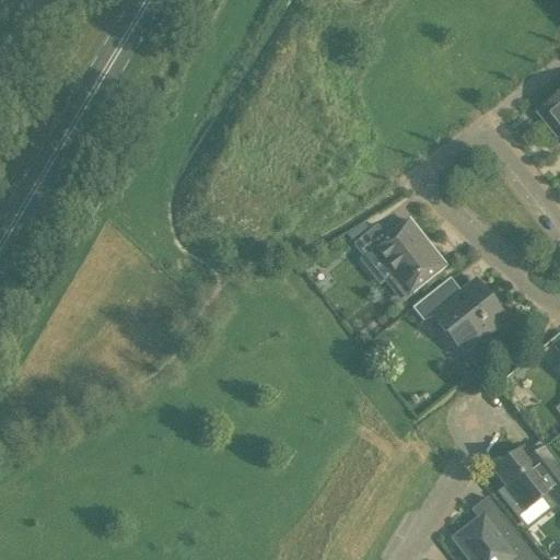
[(559,93),(537,111),(557,137),(559,133),(559,93)]
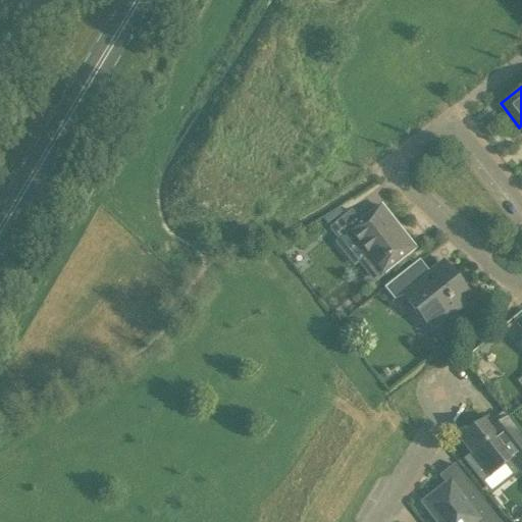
[(414,247),(380,204),(361,220),(352,208),(329,225),(338,238),(348,230),(369,257),(364,262),(375,276),(383,270),(383,271),(414,247)]
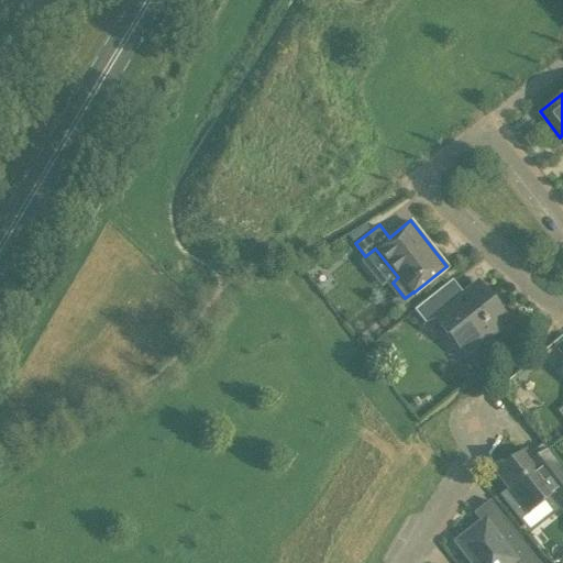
[(479,290),(474,284),(442,309),(432,297),(415,311),(426,326),(434,319),(464,357),(487,340),(485,337),(498,324),(489,313),(497,307),(482,287),(479,290)]
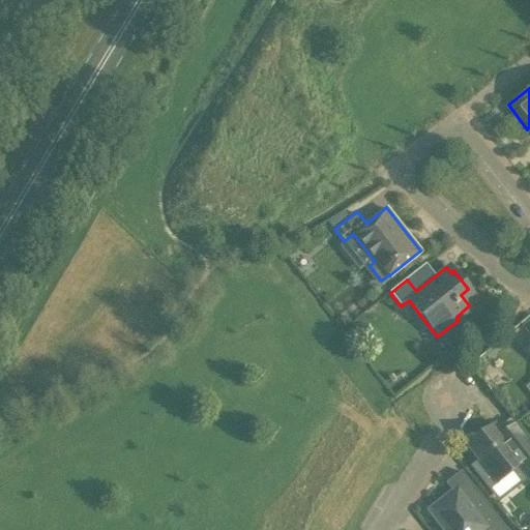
[(512,449),(495,427),(469,447),(497,483),(523,464),(529,473),(529,444),(526,439),(512,449)]
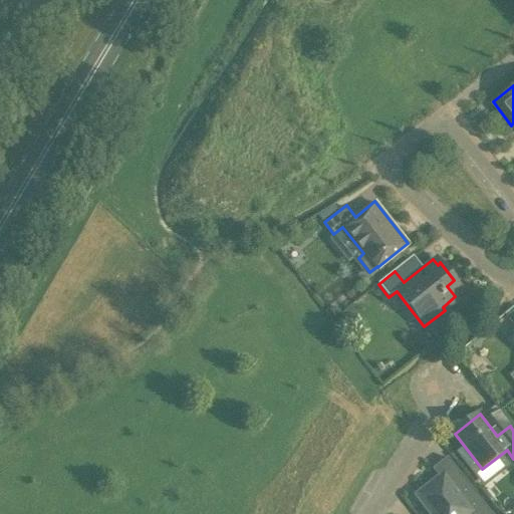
[(491,513),(460,474),(446,485),(441,478),(418,496),(431,513),(491,513)]
